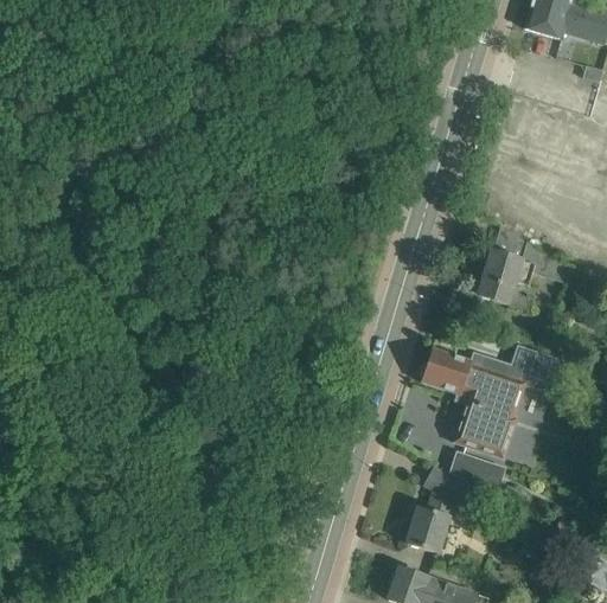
[(531,0),(531,1),(606,23),(606,11),(572,1),(572,0),(531,0)]
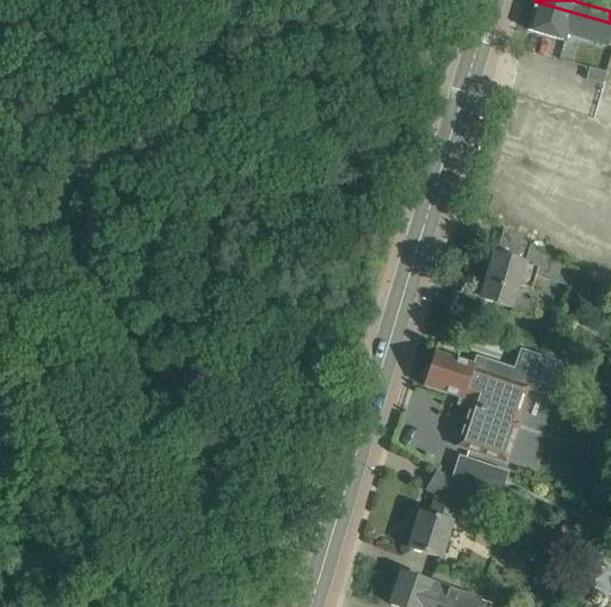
[(610,23),(535,1),(526,28),(565,38),(567,30),(610,43),(610,23)]
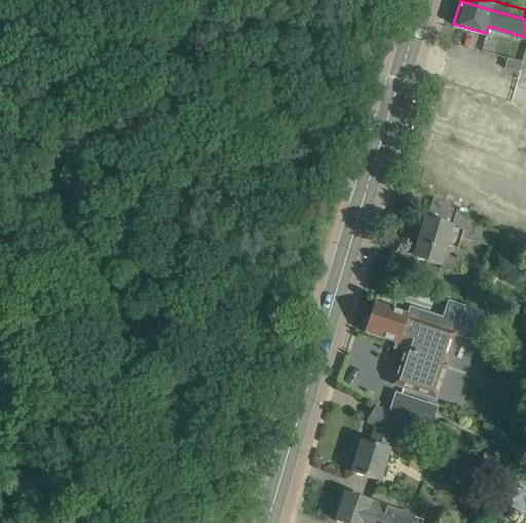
[(436,152),(525,179),(525,144),(445,119),(436,152)]
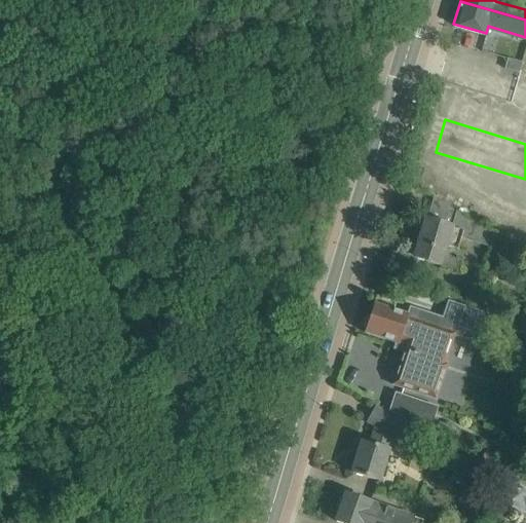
[(425,217),(413,255),(440,263),(446,245),(457,248),(460,236),(466,215),(434,194),(426,217),(425,217)]
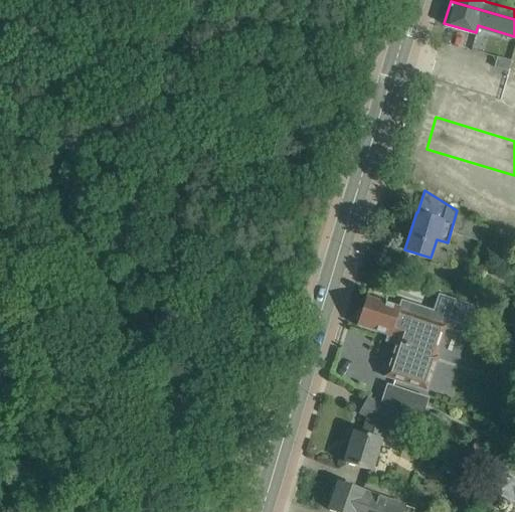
[(357,309),(355,316),(358,321),(357,323),(387,333),(385,339),(395,342),(386,368),(383,375),(426,389),(439,354),(437,353),(446,327),(469,334),(478,305),(438,292),(433,308),(400,297),(398,306),(385,302),(366,295),(362,307),(357,309)]
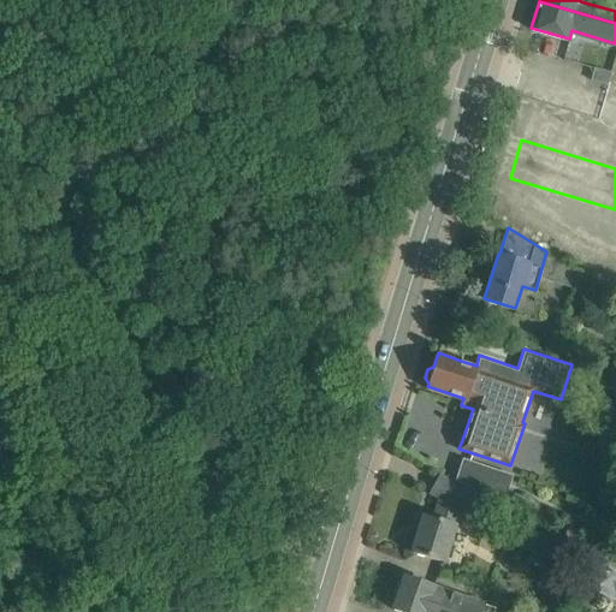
[(502,504),(513,475),(463,458),(455,482),(478,494),(502,504)]
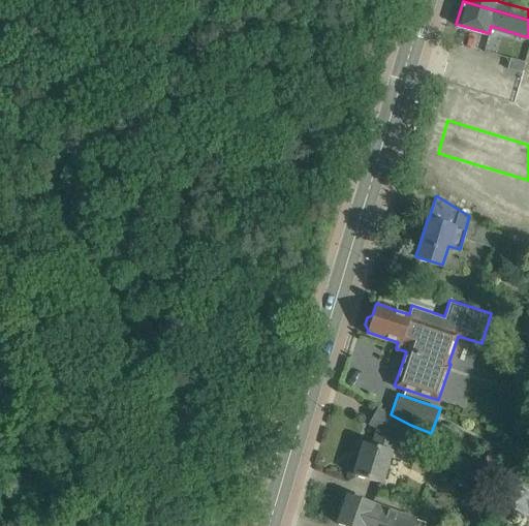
[(402,439),(410,426),(377,407),(370,421),(378,426),(373,444),(364,441),(354,473),(381,482),(396,435),(402,439)]
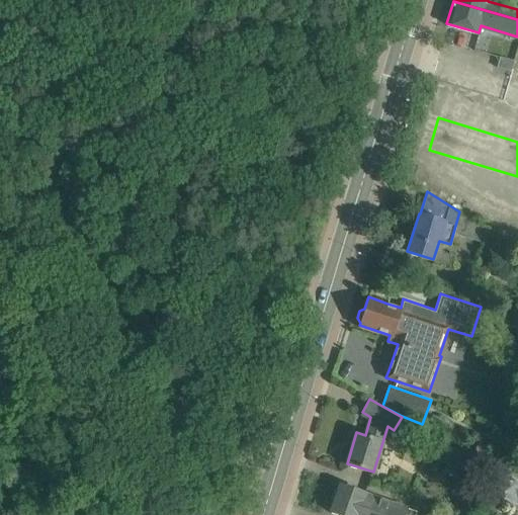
[(429,453),(466,474),(475,457),(437,438),(429,453)]
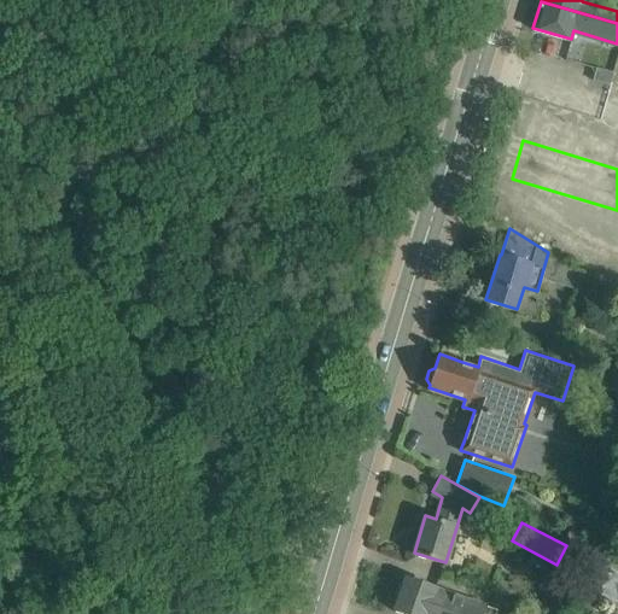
[(407,577),(395,609),(409,613),(482,613),(484,607),(433,589),(435,586),(407,577)]
